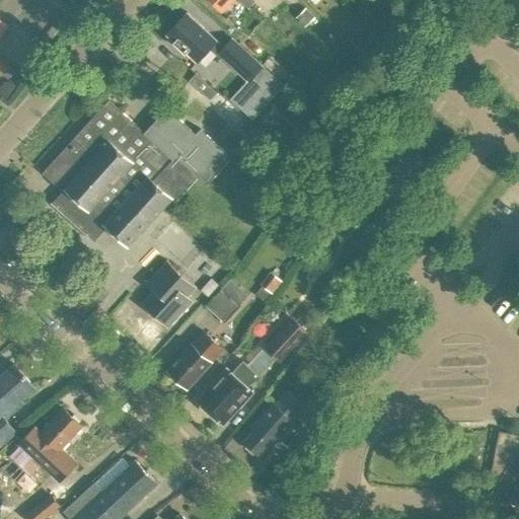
[(210,0),(222,11),(232,0),(238,0),(248,9),(254,2),(251,0),(210,0)]
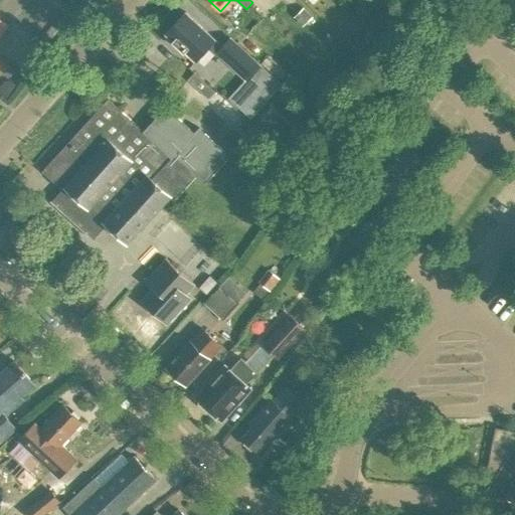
[(166,34),(195,61),(208,48),(219,59),(221,57),(246,80),(260,66),(230,38),(222,47),(186,13),(166,34)]
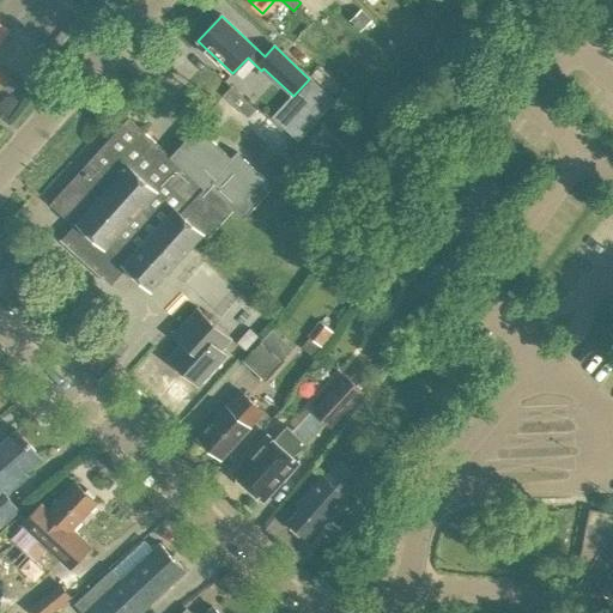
[(453,71),(429,48),(418,59),(442,83),(453,71)]
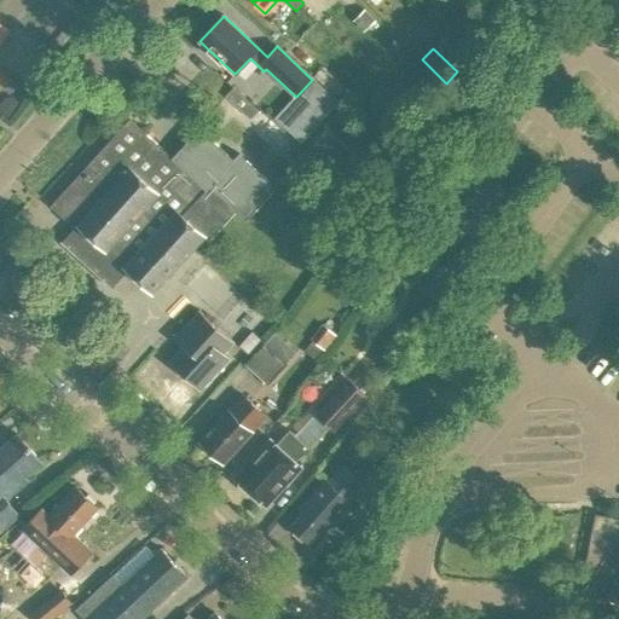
[(259,111),(233,88),(225,97),(250,120),(259,111)]
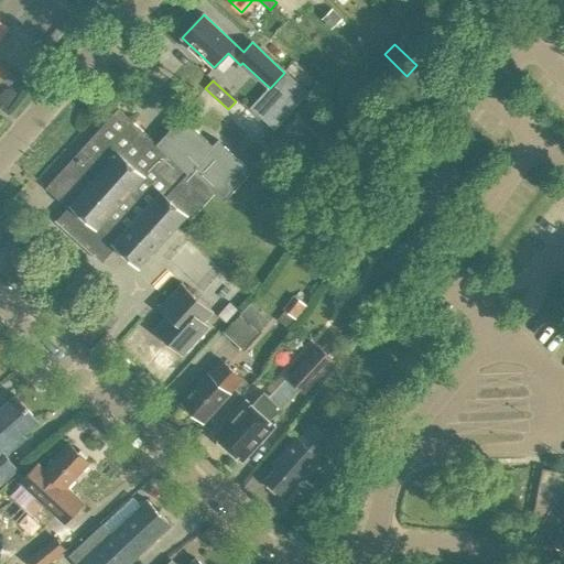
[(156,144),(118,109),(46,188),(68,208),(56,221),(105,266),(120,248),(140,267),(186,216),(191,219),(215,193),(225,202),(252,171),(218,140),(213,145),(182,117),(156,144)]
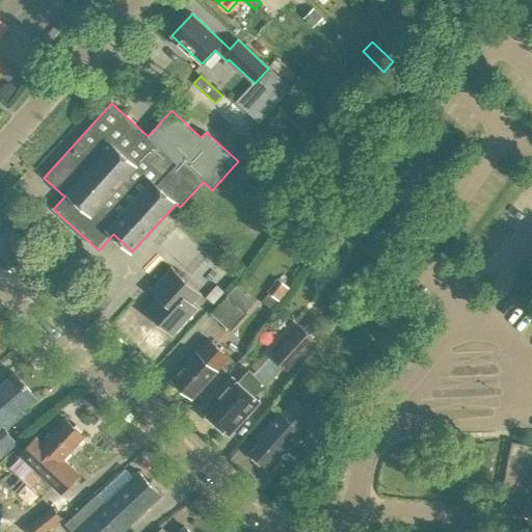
[(193,304),(202,295),(171,267),(150,290),(158,297),(145,311),(174,337),(198,309),(193,304)]
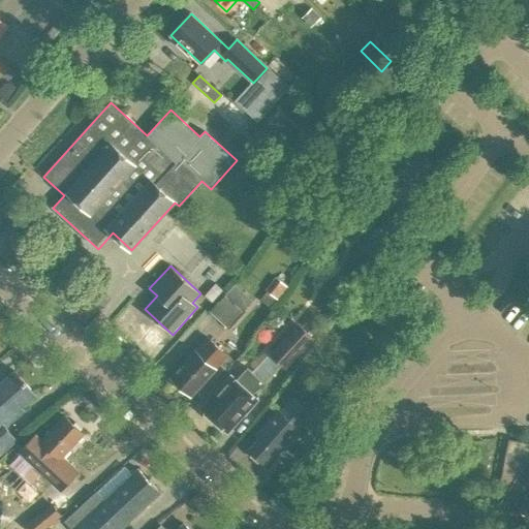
[(277,279),(265,301),(276,307),(287,284),(277,279)]
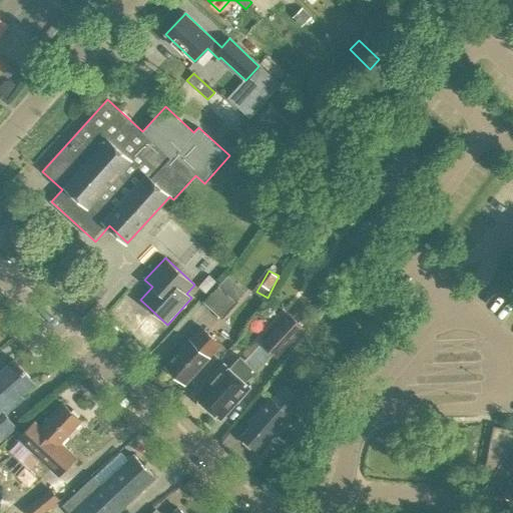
[(289,313),(261,343),(277,358),(305,328),(289,313)]
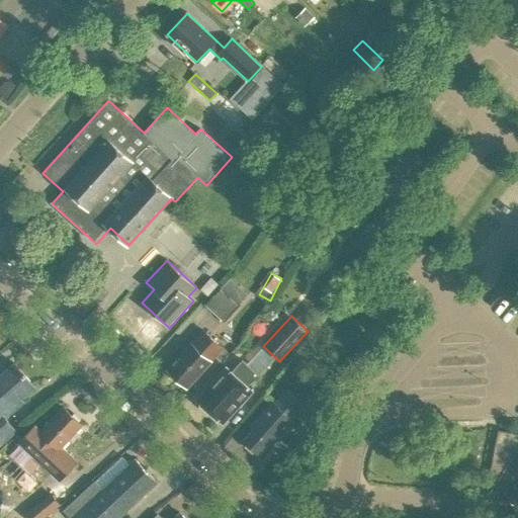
[(221,362),(229,353),(204,332),(192,344),(168,370),(186,387),(214,357),(221,362)]
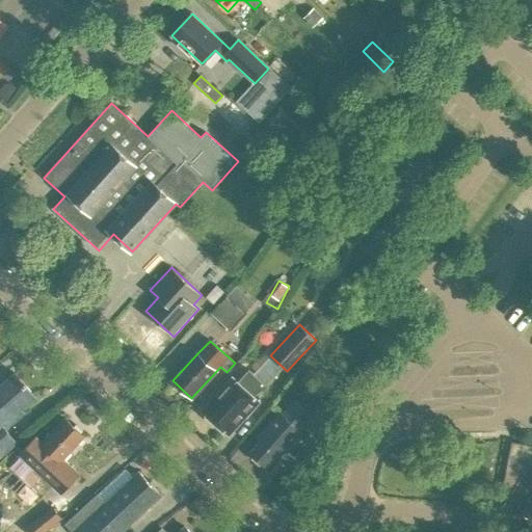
[(233,378),(203,410),(229,434),(259,402),(255,397),(266,386),(248,370),(237,382),(233,378)]
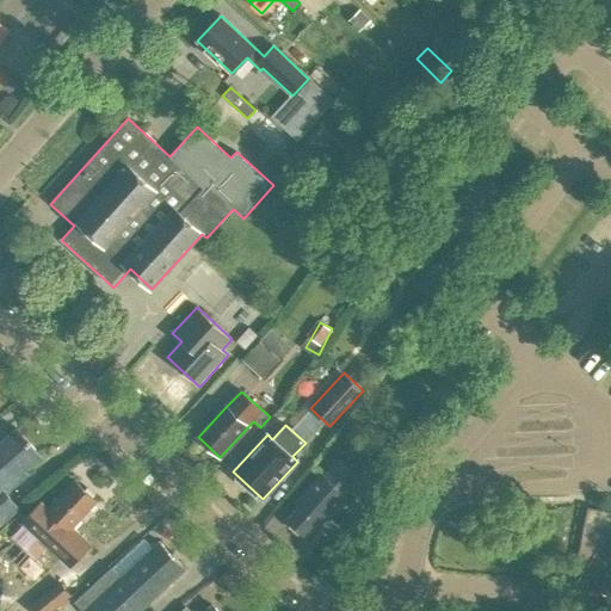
[(25,470),(41,457),(18,429),(0,443),(0,525),(19,508),(6,494),(13,488),(11,486),(26,471),(25,470)]
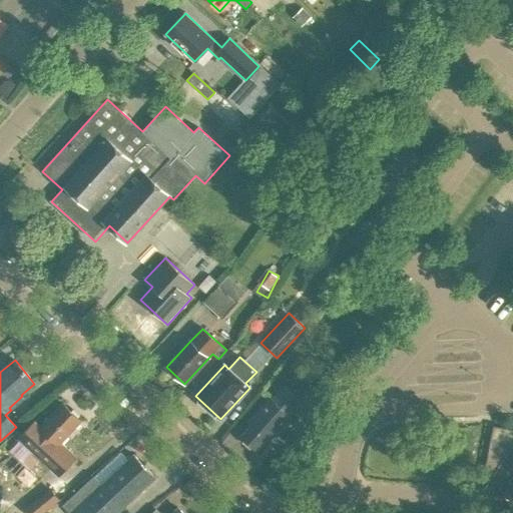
[(301,398),(311,386),(300,376),(290,388),(301,398)]
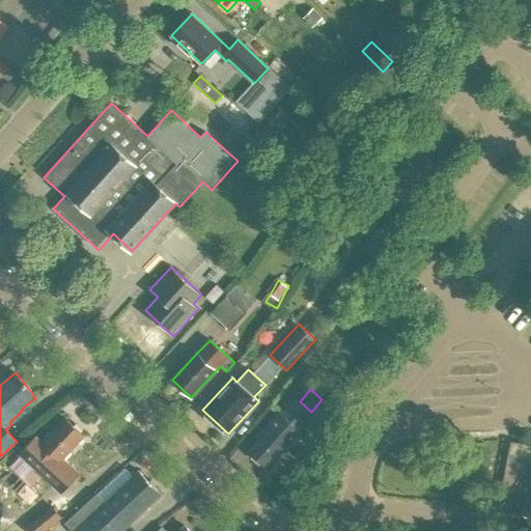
[(257,438),(260,441),(251,451),(266,465),(280,448),(284,451),(302,431),(300,430),(313,416),(295,399),(281,413),(280,412),(257,438)]
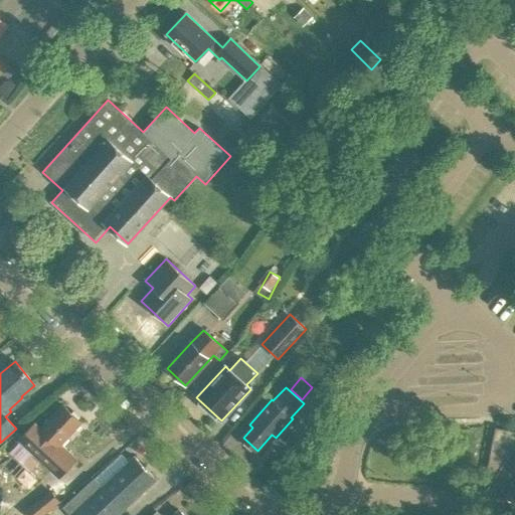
[(19,441),(59,478),(76,459),(61,445),(82,423),(62,405),(40,428),(34,423),(19,441)]
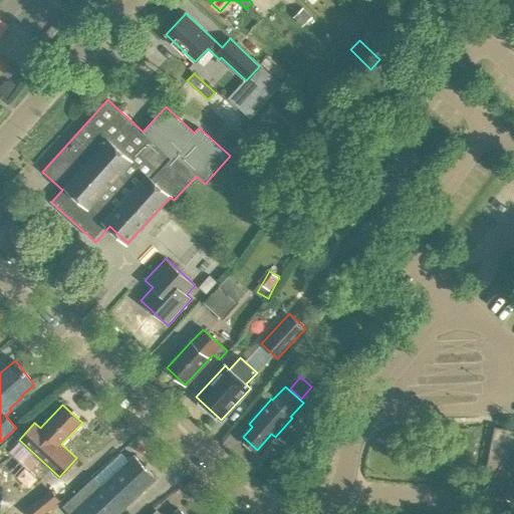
[(494,479),(488,488),(502,497),(505,499),(510,502),(513,496),(513,431),(495,427),(485,477),(494,479)]
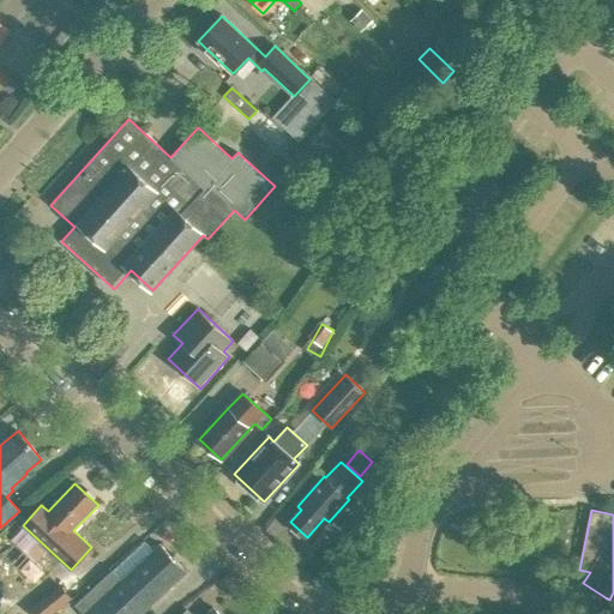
[(218,613),(214,608),(208,613),(142,613),(187,572),(160,543),(121,581),(113,571),(76,606),(83,613),(218,613)]
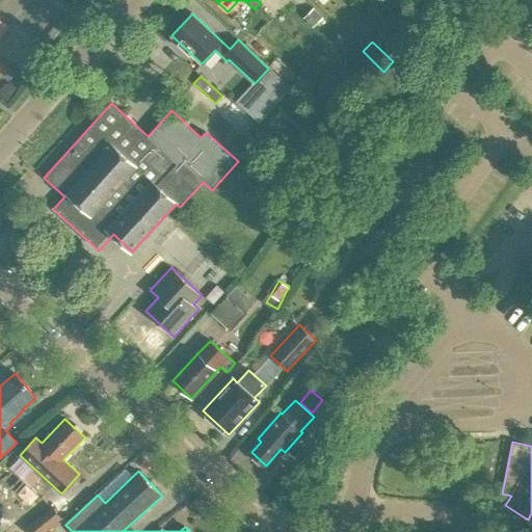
[(28,531),(45,531),(61,519),(52,507),(26,528),(28,531)]
